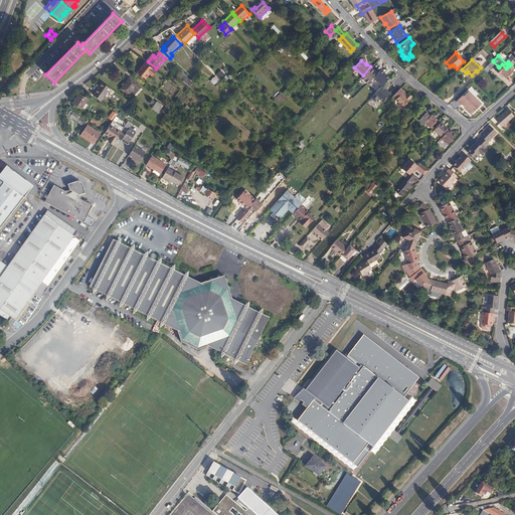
[(493,72),(498,66),(493,61),(487,66),(491,70),(493,72)]
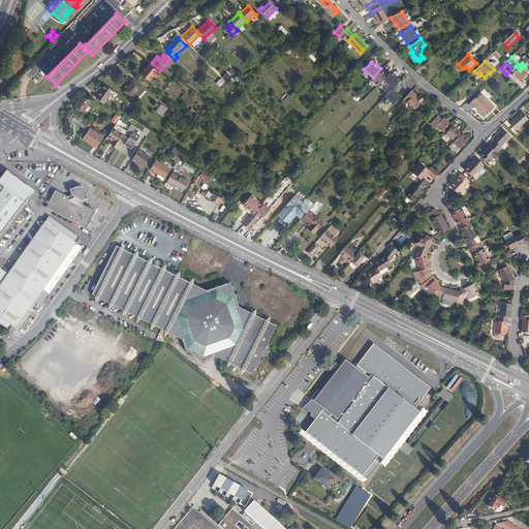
[(150,65),(146,70),(157,80),(161,74),(150,65)]
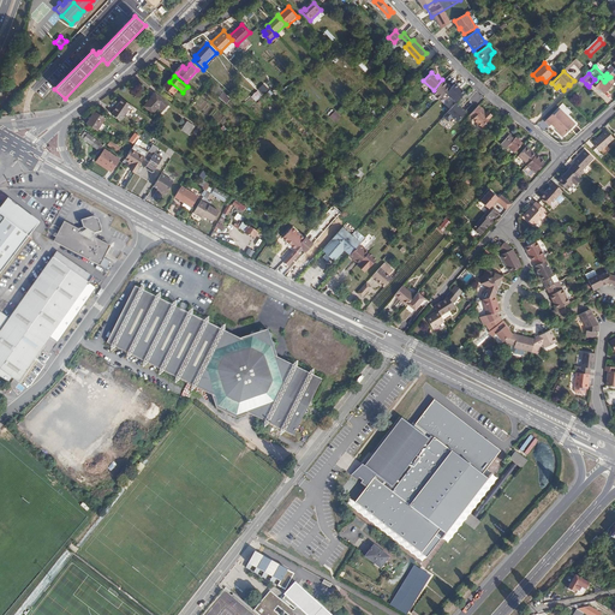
[(610,87),(605,81),(604,82),(599,77),(596,81),(599,84),(595,88),(601,94),(602,93),(604,94),(610,87)]
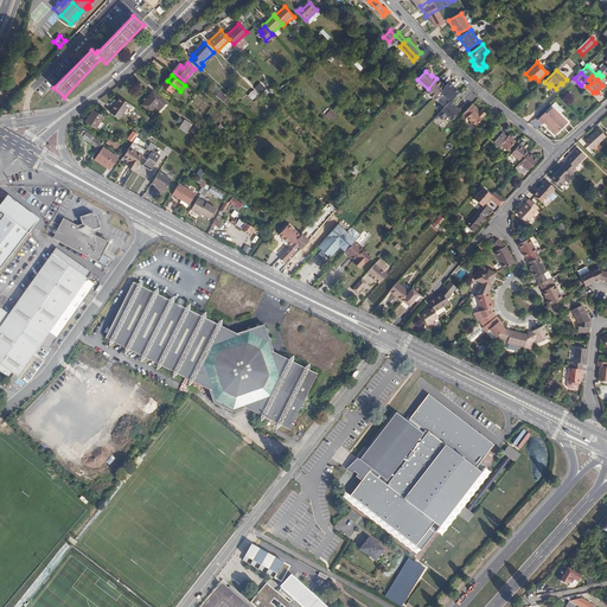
[(180,91),(167,81),(161,87),(172,95),(177,90),(179,93),(180,91)]
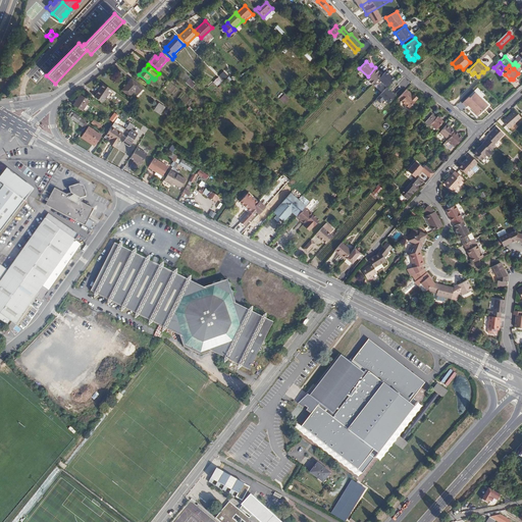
[(386,70),(380,77),(389,86),(396,79),(386,70)]
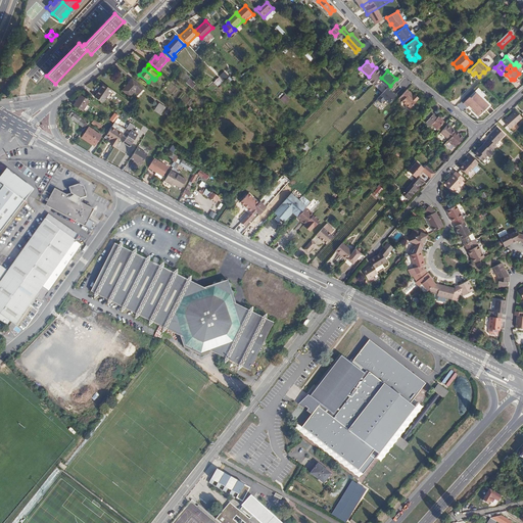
[(212,83),(217,87),(223,82),(219,78),(212,83)]
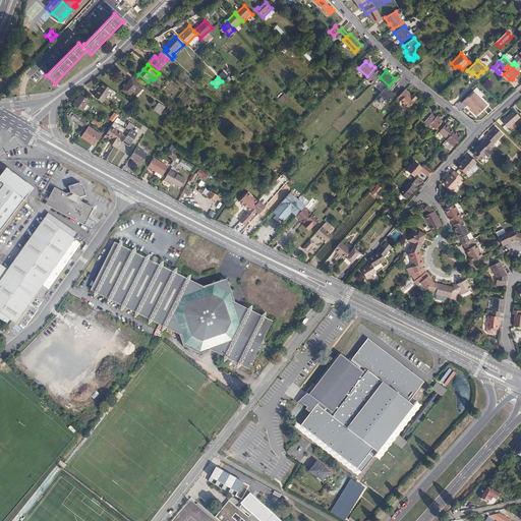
[(189,79),(185,84),(190,90),(194,85),(189,79)]
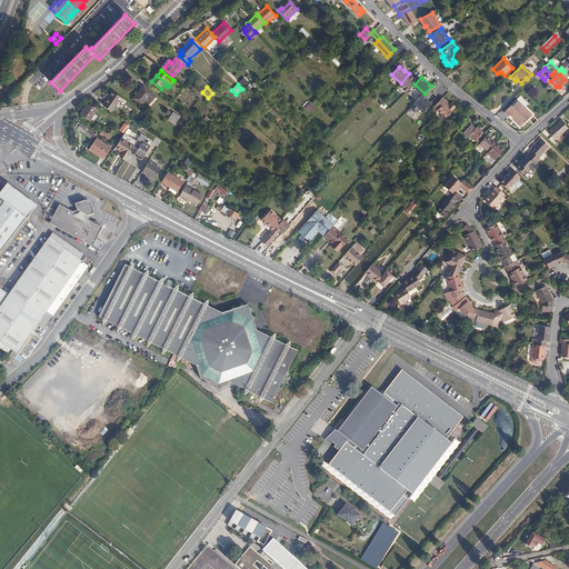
[(150,95),(142,88),(132,99),(139,106),(150,95)]
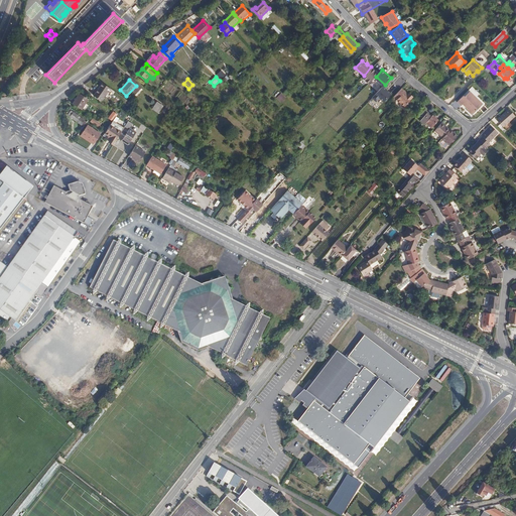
[(109,89),(102,83),(93,96),(100,101),(109,89)]
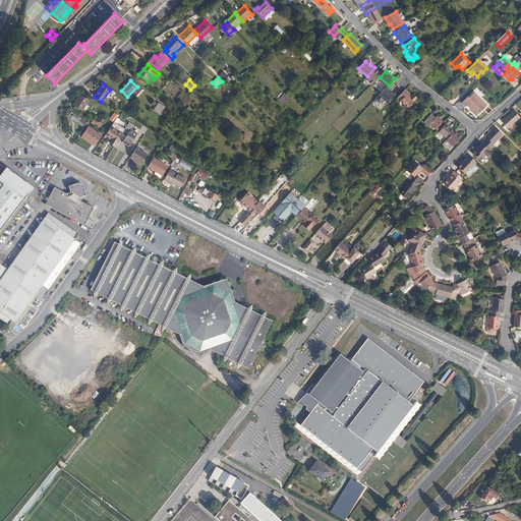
[(382,101),(387,104),(395,95),(385,87),(373,100),(379,104),(382,101)]
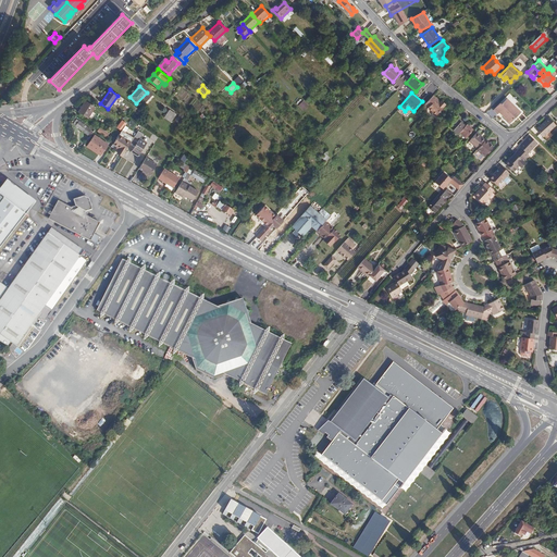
[(436,99),(433,96),(424,104),(435,115),(442,108),(444,104),(441,100),(438,102),(435,100),(436,99)]
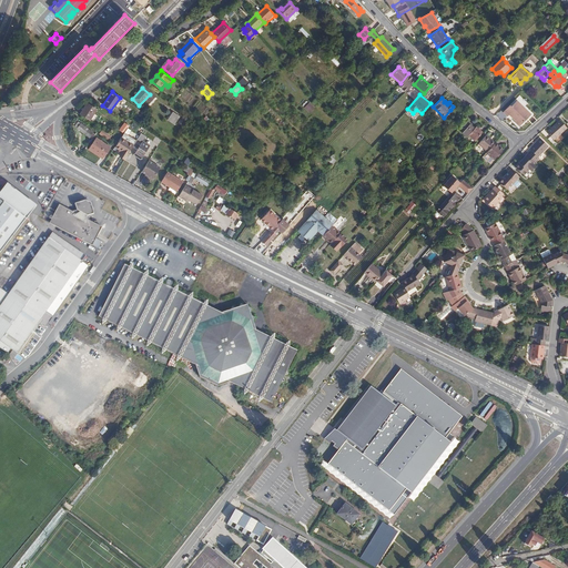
[(508,119),(509,118),(510,117),(515,121),(514,122),(519,128),(530,115),(517,101),(510,108),(509,107),(503,113),(508,119)]
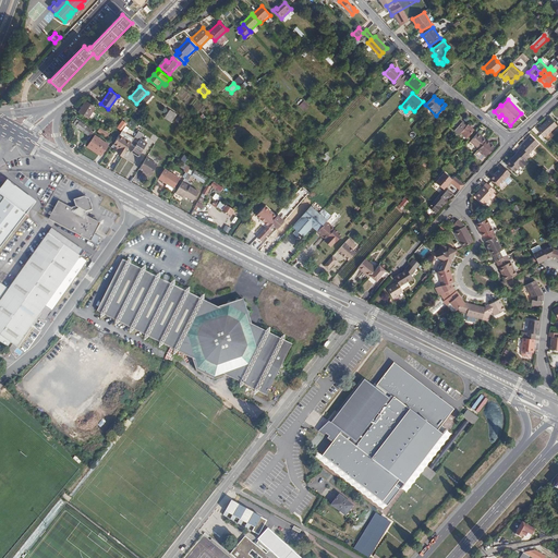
[(85,102),(79,113),(89,120),(96,109),(85,102)]
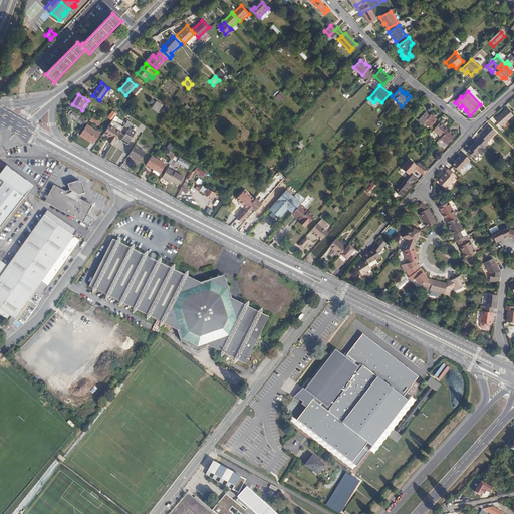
[(160,106),(155,102),(150,109),(155,113),(160,106)]
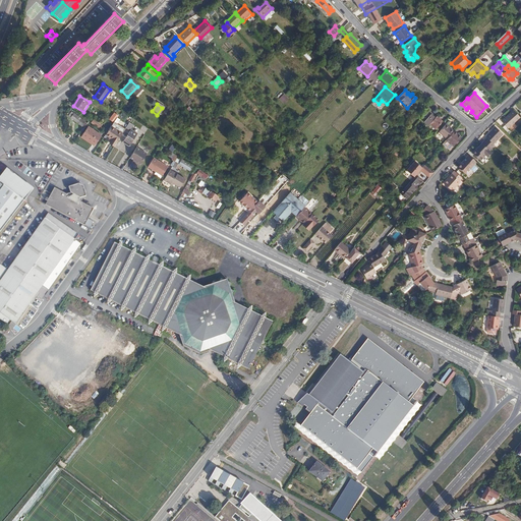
[(520,117),(514,110),(502,121),(508,128),(520,117)]
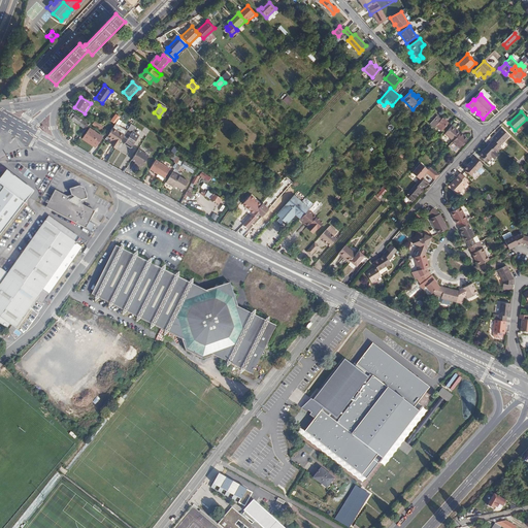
[(448,124),(442,119),(441,118),(441,119),(440,120),(436,116),(437,114),(434,112),(427,121),(430,123),(429,124),(433,127),(435,126),(441,131),(448,124)]
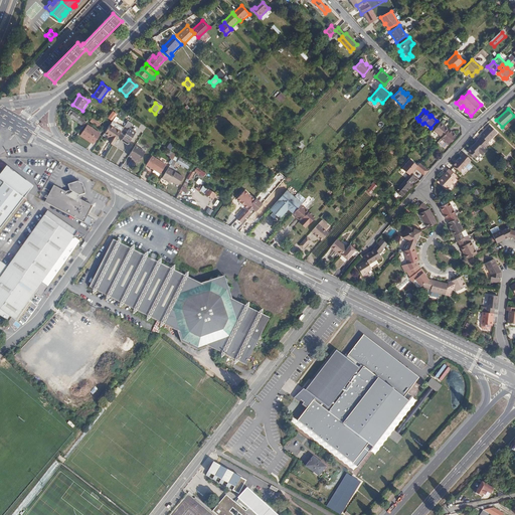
[(72,113),(69,117),(80,125),(83,121),(72,113)]
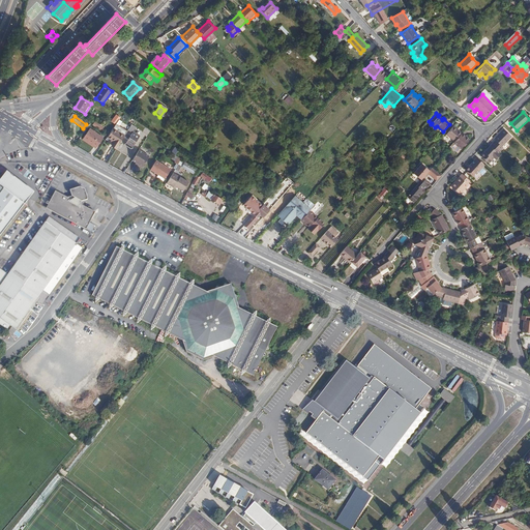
[(102,125),(93,119),(91,124),(99,129),(102,125)]
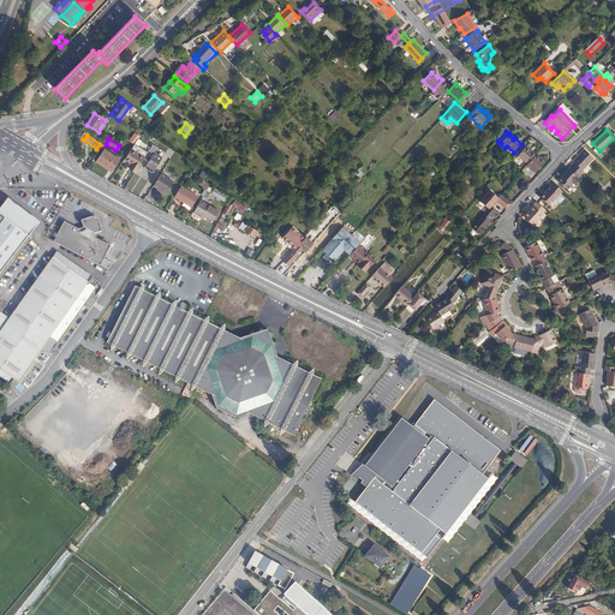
[(136,144),(142,151),(145,148),(141,141),(136,144)]
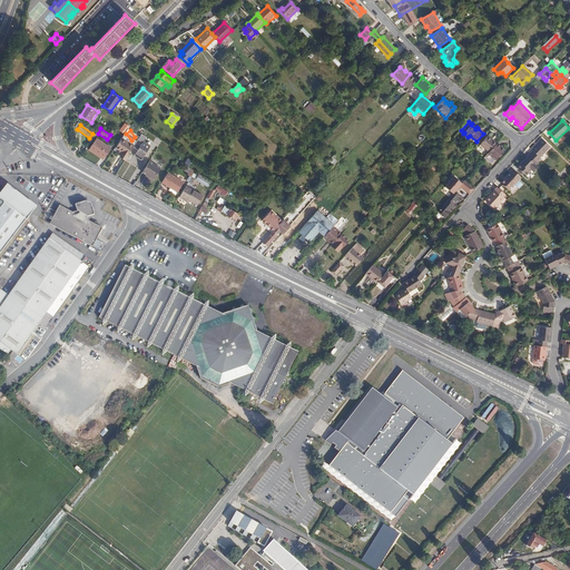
[(140,137),(134,147),(130,153),(135,155),(134,157),(141,161),(151,147),(144,143),(147,138),(143,135),(140,137)]
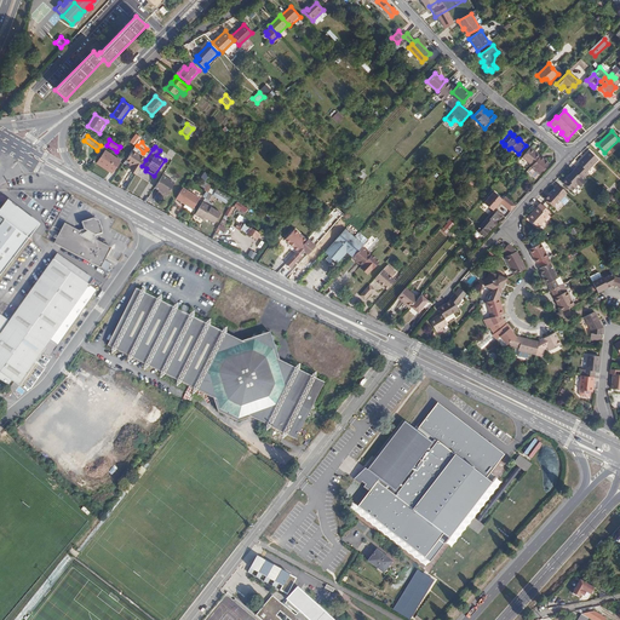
[(530,166),(539,156),(535,153),(535,154),(529,149),(521,158),(530,166)]
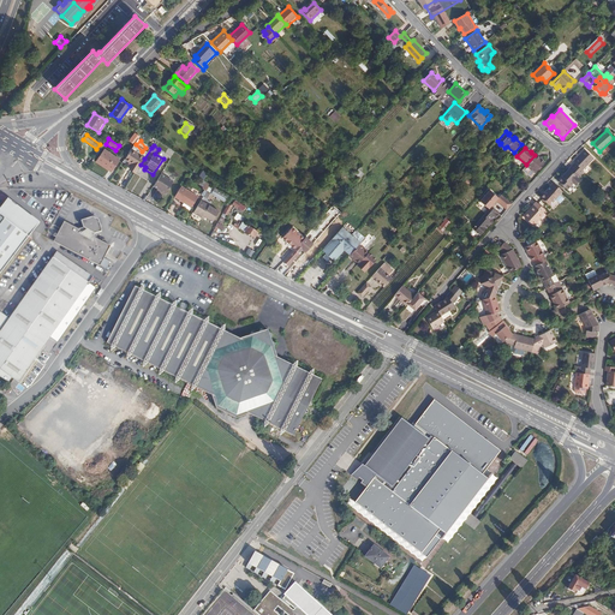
[(118,159),(102,149),(95,159),(111,168),(118,159)]
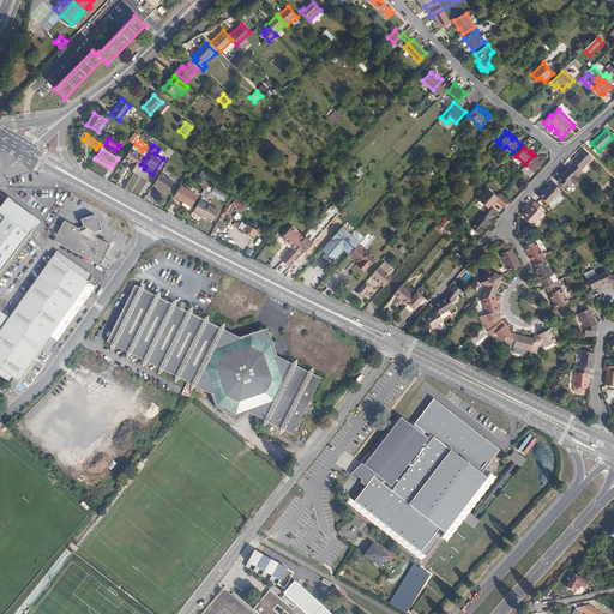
[(575,163),(571,167),(581,174),(583,172),(581,170),(593,158),(584,150),(572,162),(575,163)]
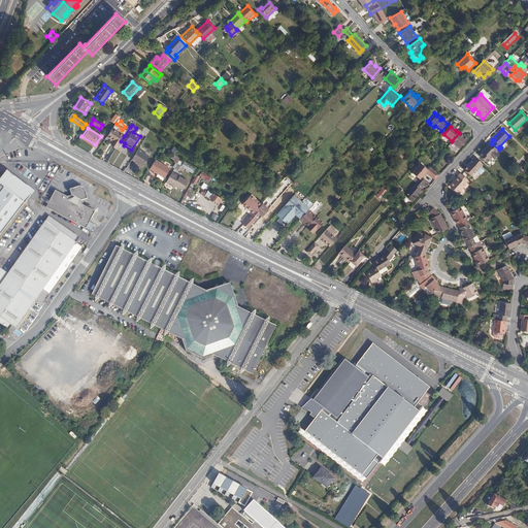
[(113,130),(112,131),(108,137),(112,140),(114,142),(113,143),(112,145),(117,147),(121,141),(124,136),(113,130)]
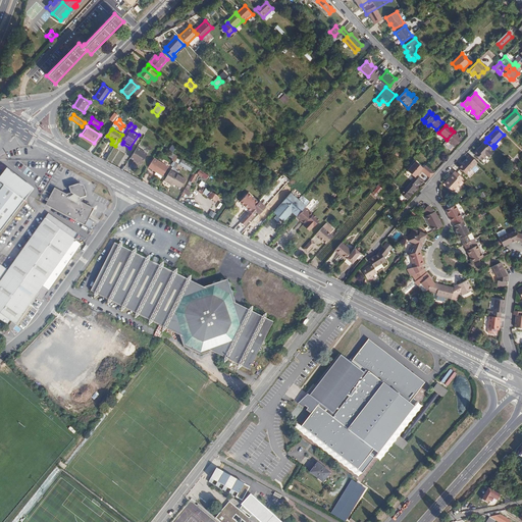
[(461,138),(454,132),(447,140),(447,141),(453,146),(461,138)]
